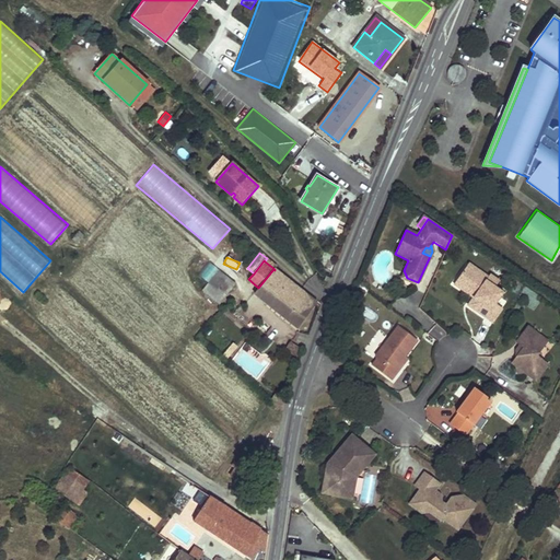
[(487,278),(467,264),(455,281),(475,294),(473,298),(482,305),(477,312),(485,317),(491,323),(501,308),(494,303),(501,292),(493,288),(498,281),(489,275),(487,278)]
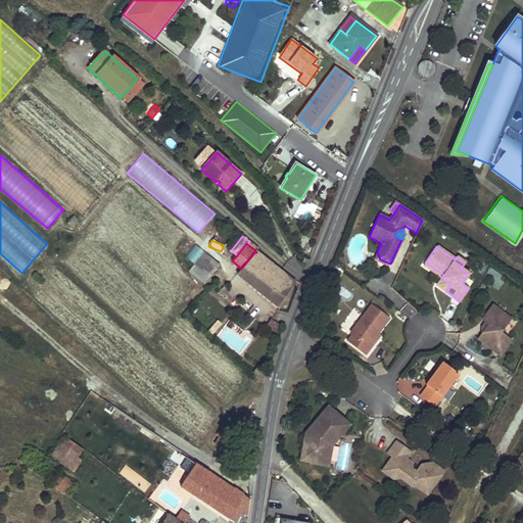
[(256,252),(255,251),(241,269),(237,274),(278,306),(295,283),(256,252)]
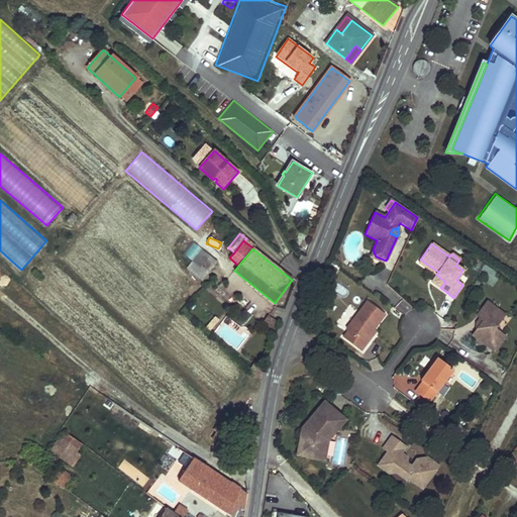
[(376,256),(373,249),(371,254),(370,257),(381,263),(386,261),(376,256)]
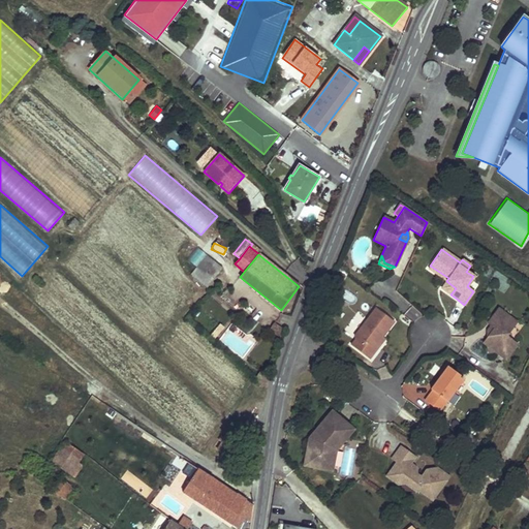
[(216,262),(208,256),(196,269),(206,275),(216,262)]
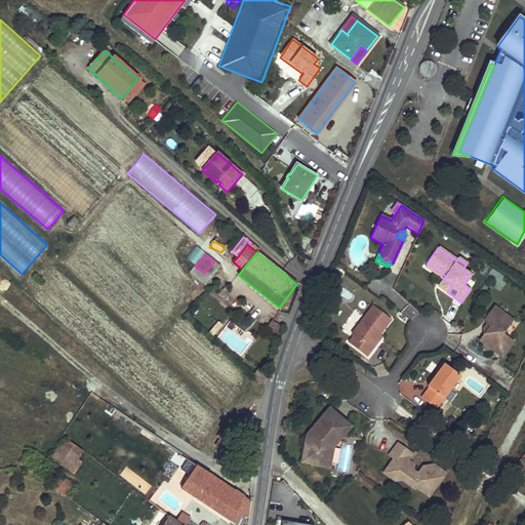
[(221,267),(214,260),(204,273),(198,280),(204,285),(211,276),(212,277),(221,267)]
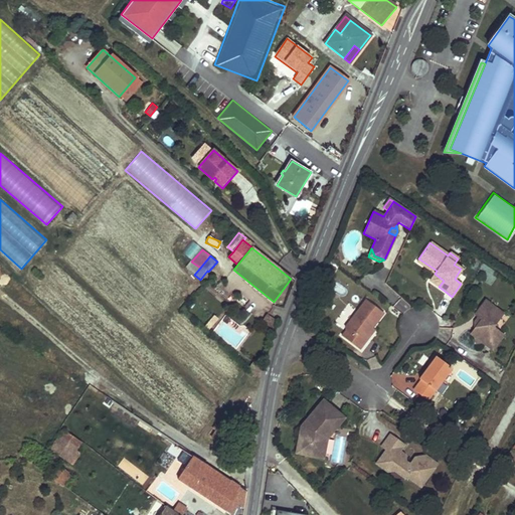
[(437,271),(418,259),(416,262),(435,274),(437,271)]
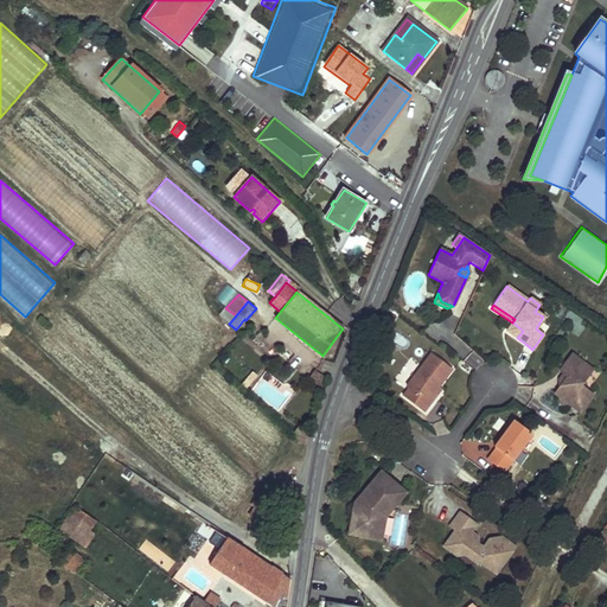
[(523,331),(512,323),(506,331),(517,338),(523,331)]
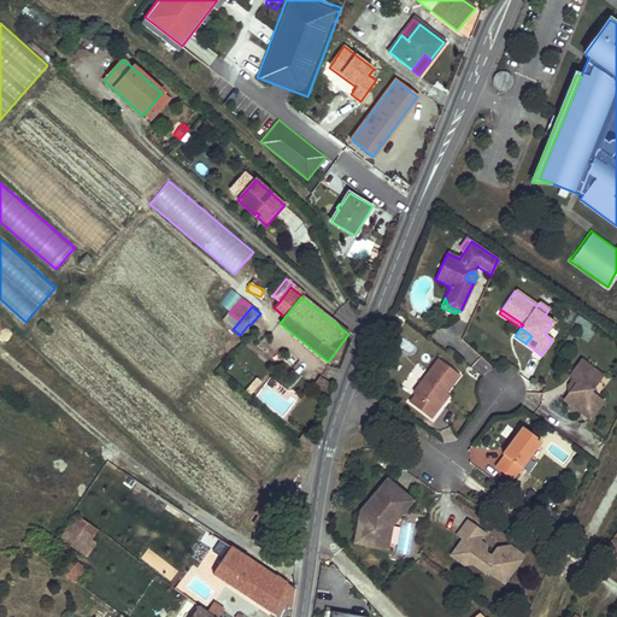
[(459,376),(438,360),(413,394),(416,395),(410,404),(430,419),(438,411),(435,409),(446,394),(459,376)]
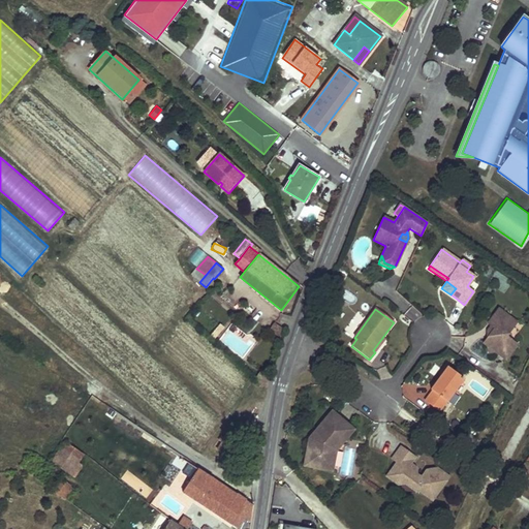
[(517,321),(499,309),(489,323),(492,327),(496,329),(489,339),(485,344),(488,346),(498,352),(508,360),(519,345),(507,337),(517,321)]
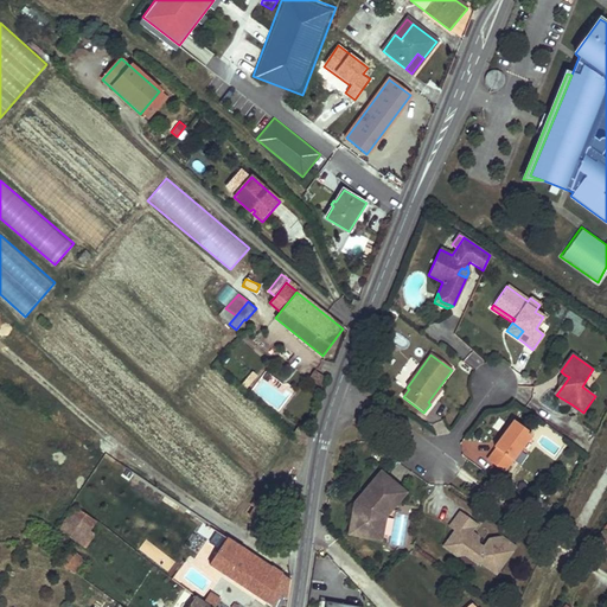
[(257,376),(251,372),(240,387),(244,391),(257,376)]
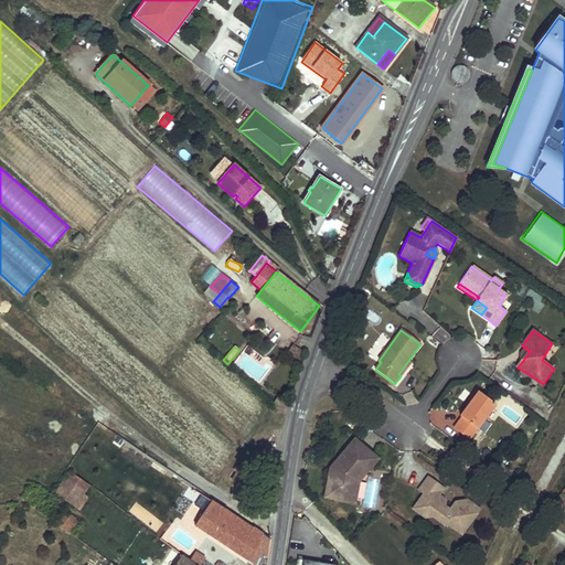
[(401,376),(411,362),(408,361),(398,374),(401,376)]
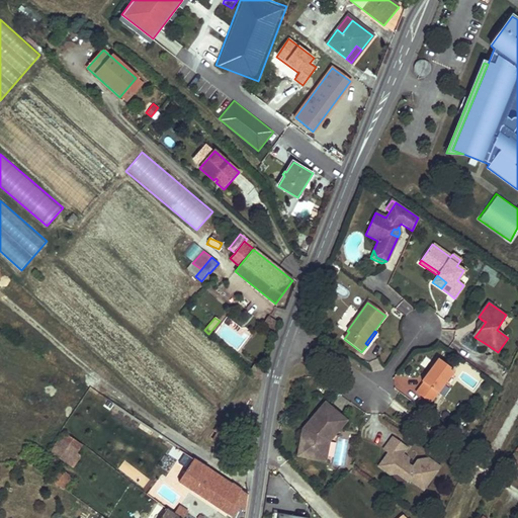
[(453,370),(437,358),(421,380),(422,382),(415,392),(429,403),(453,370)]
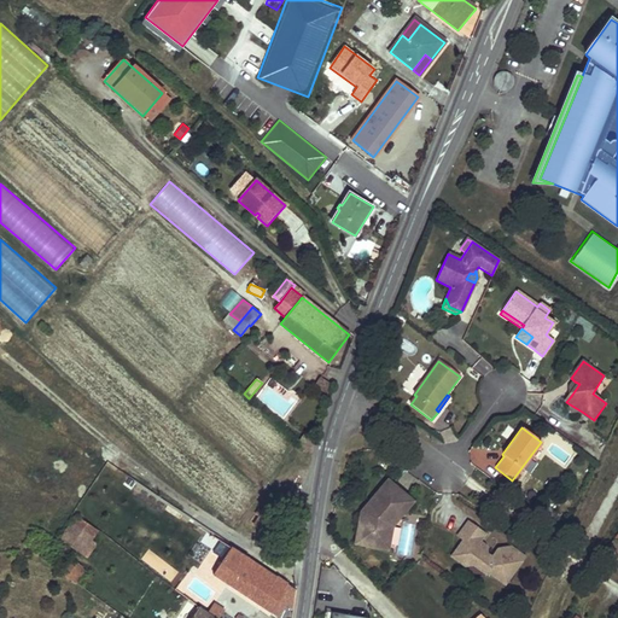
[(315,439),(304,432),(297,443),(310,454),(315,439)]
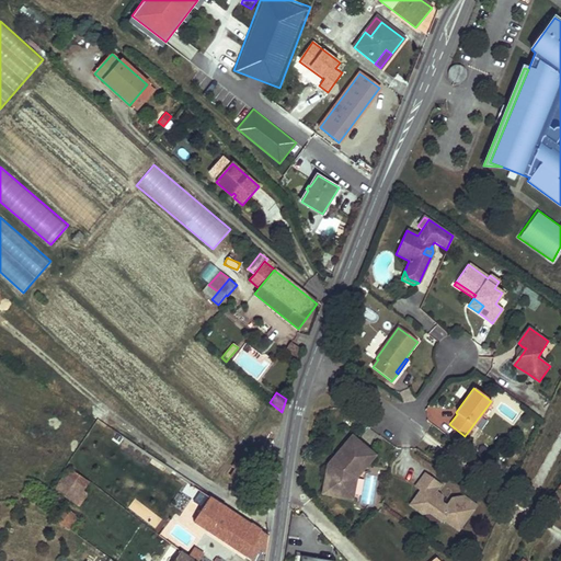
[(374,455),(354,438),(331,466),(327,492),(353,496),(355,477),(374,455)]
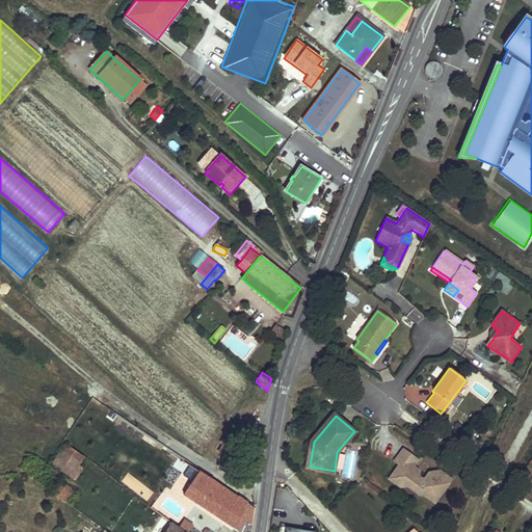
[(239,450),(225,442),(222,446),(218,452),(232,461),(239,450)]
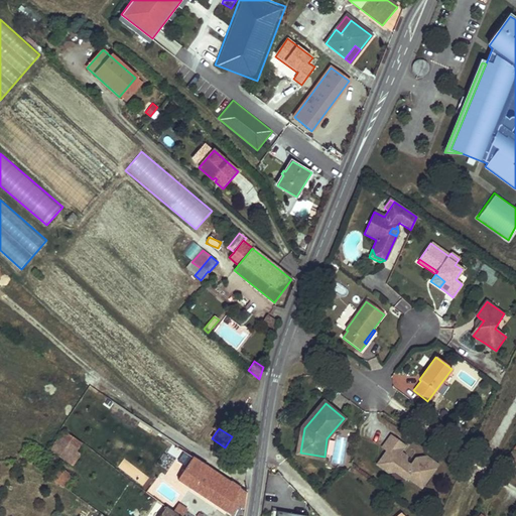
[(82,443),(63,432),(60,437),(59,437),(50,452),(73,467),(81,455),(76,452),(82,443)]
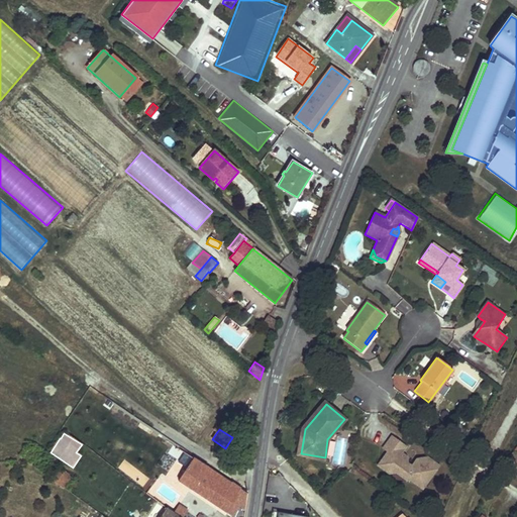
[(406,446),(392,436),(387,442),(394,447),(391,452),(388,450),(388,451),(383,457),(387,461),(389,472),(395,473),(406,481),(408,479),(422,490),(439,467),(428,458),(416,459),(411,467),(407,462),(399,456),(401,452),(406,446)]
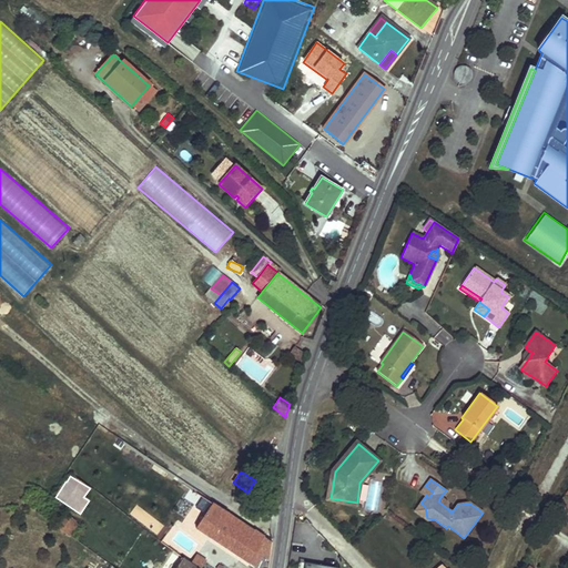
[(433,492),(425,486),(422,492),(426,496),(426,495),(429,497),(433,492)]
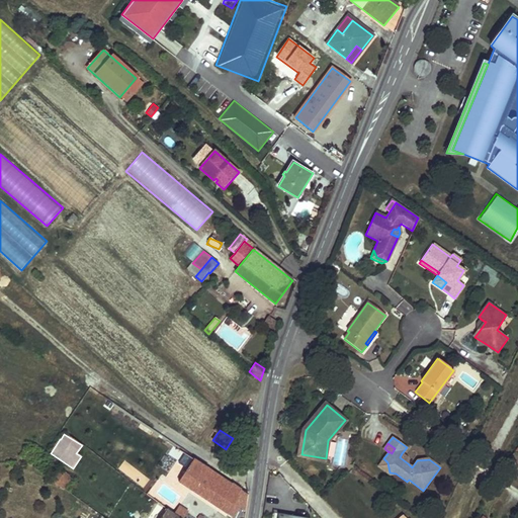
[(86,448),(82,445),(76,453),(81,456),(86,448)]
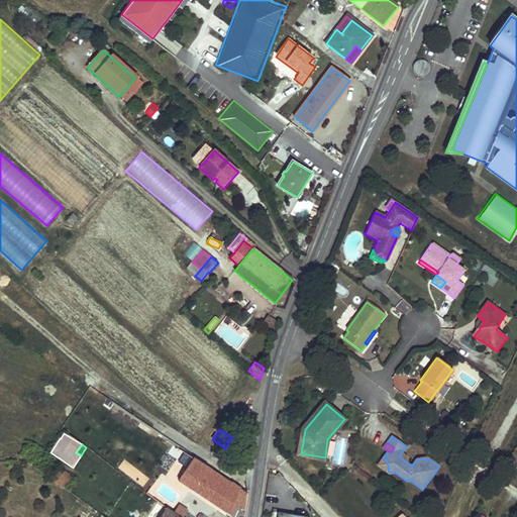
[(193,459),(183,452),(181,455),(172,470),(182,476),(193,459)]
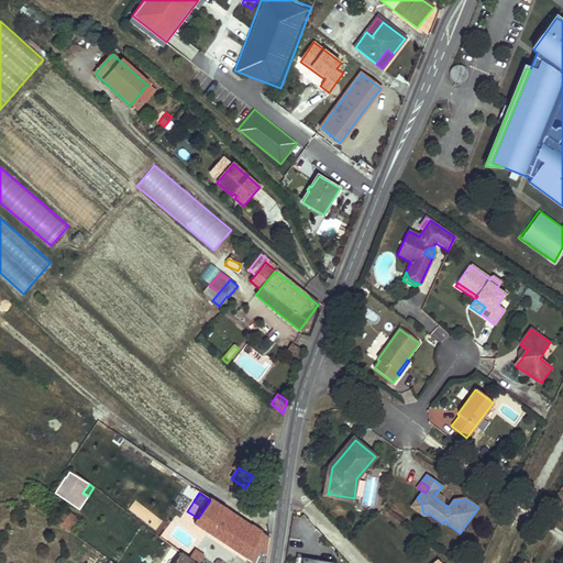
[(443,504),(437,493),(434,497),(443,504)]
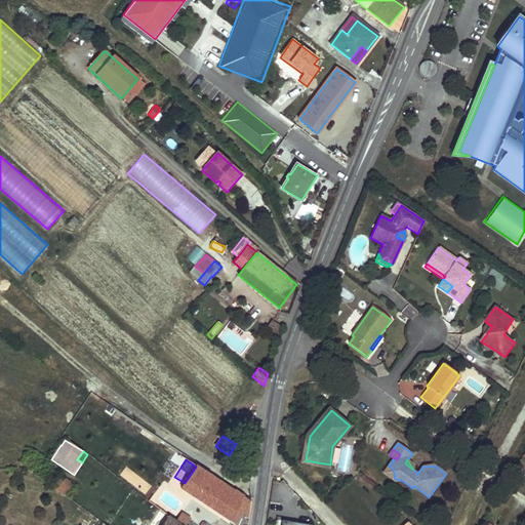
[(393,469),(389,465),(384,471),(395,479),(393,469)]
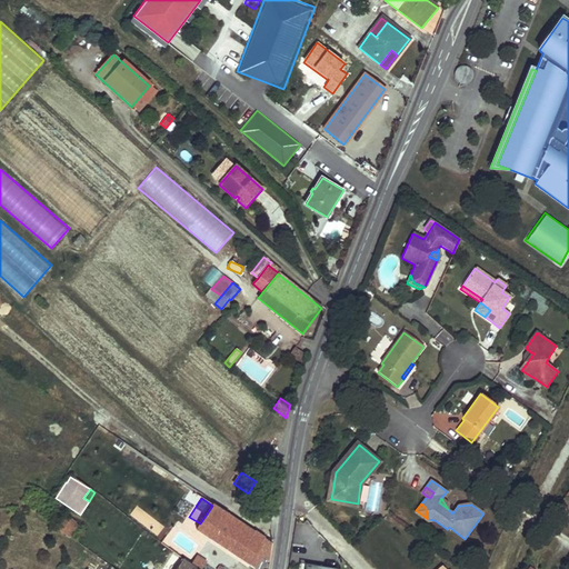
[(253,532),(212,506),(200,523),(196,529),(256,568),(263,558),(270,562),(273,543),(255,531),(253,532)]
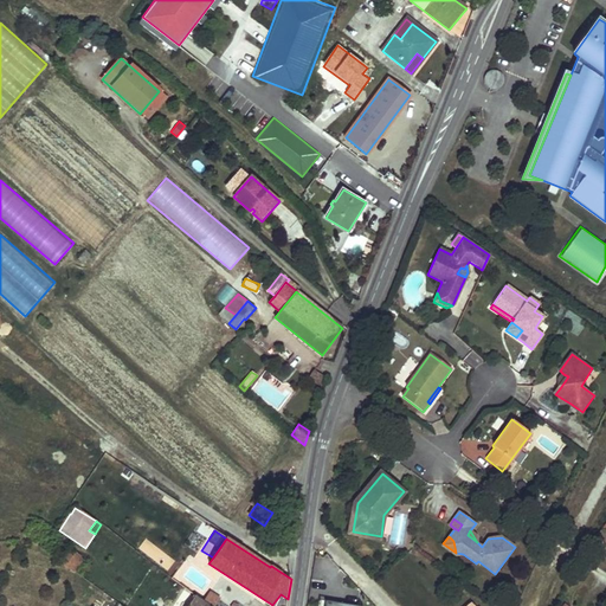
[(84,560),(70,550),(60,562),(75,572),(84,560)]
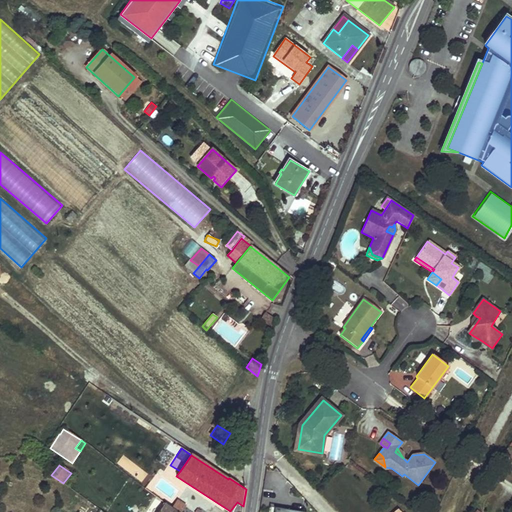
[(182,511),(187,504),(178,499),(173,507),(180,511),(182,511)]
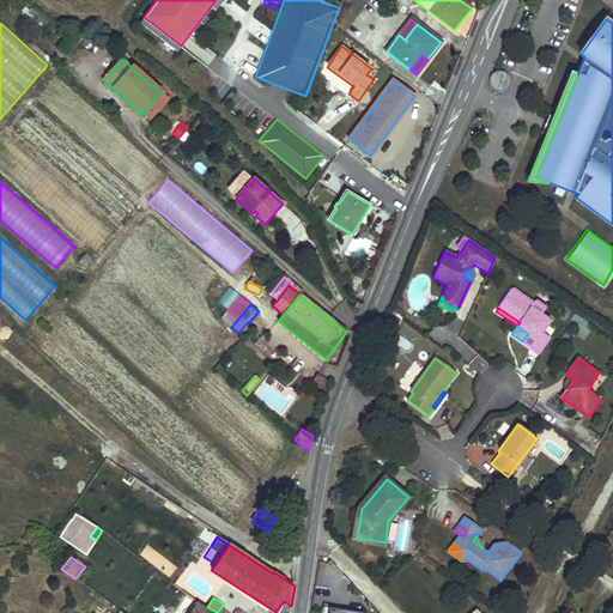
[(212,612),(206,608),(198,602),(190,612),(212,612)]
